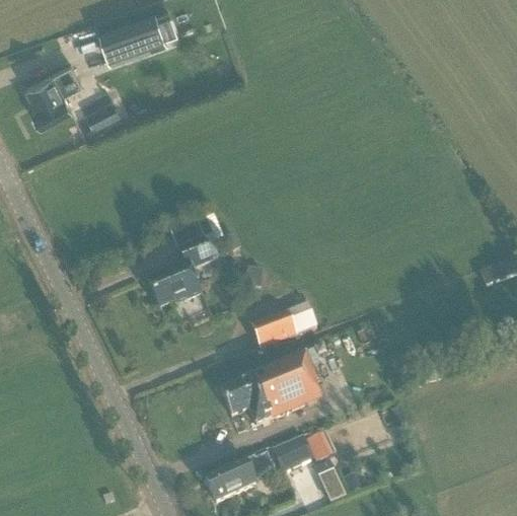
[(156,11),(100,31),(112,63),(168,44),(166,39),(159,20),(156,11)]
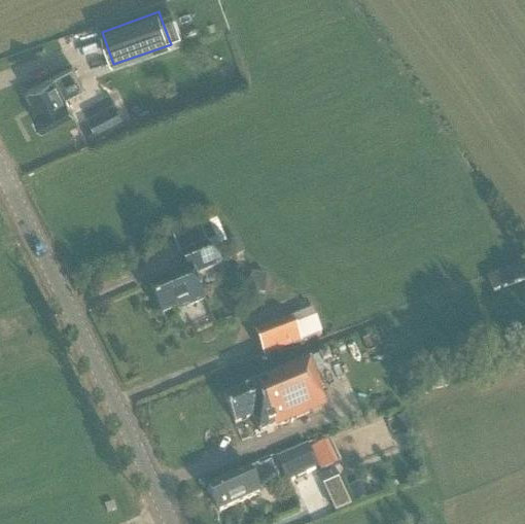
[(62,90),(74,83),(67,69),(28,90),(38,109),(33,112),(41,129),(73,112),(62,90)]
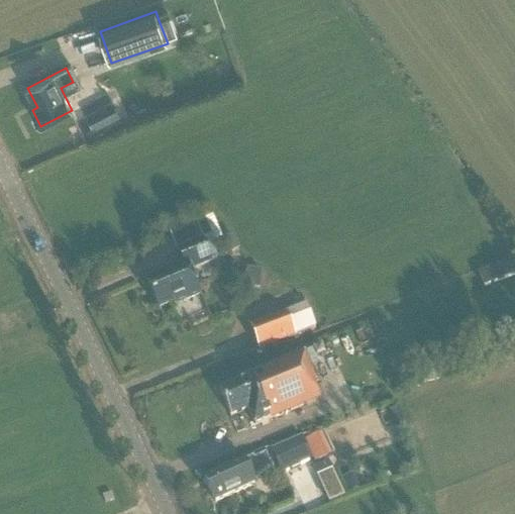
[(96,126),(114,118),(109,107),(91,116),(96,126)]
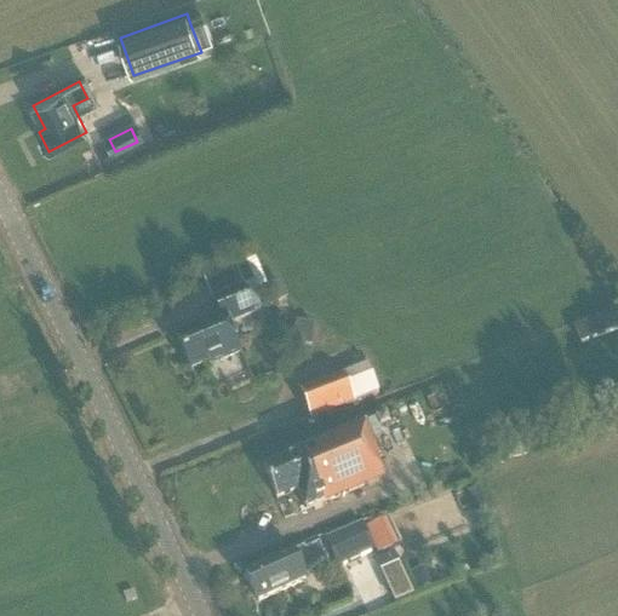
[(280,300),(273,283),(261,288),(267,305),(280,300)]
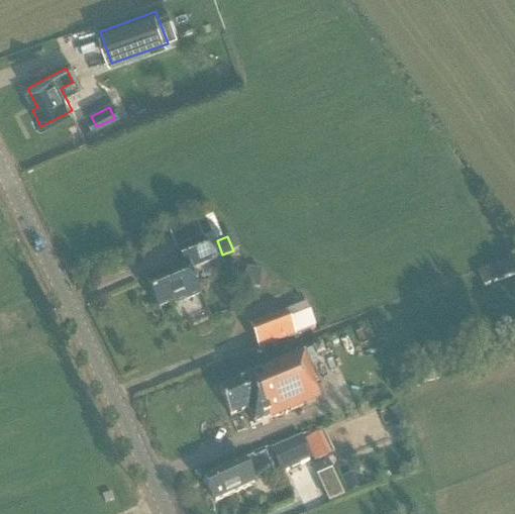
[(204,237),(178,247),(184,261),(171,267),(172,269),(148,279),(160,307),(184,297),(185,300),(202,293),(192,269),(213,260),(204,237)]
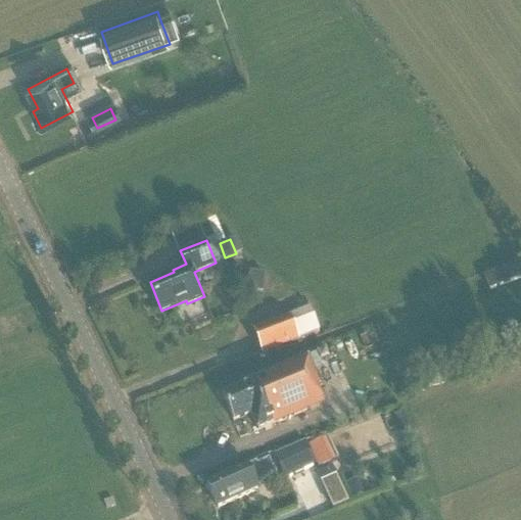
[(279,314),(296,308),(293,298),(276,304),(279,314)]
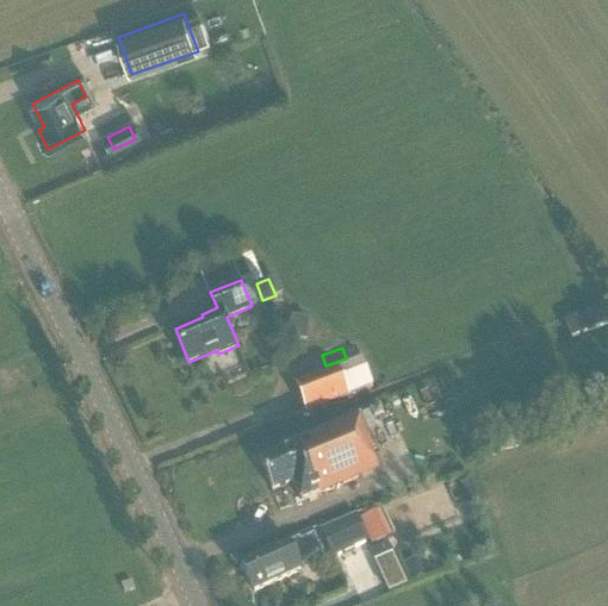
[(351,393),(340,363),(296,380),(308,410),(351,393)]
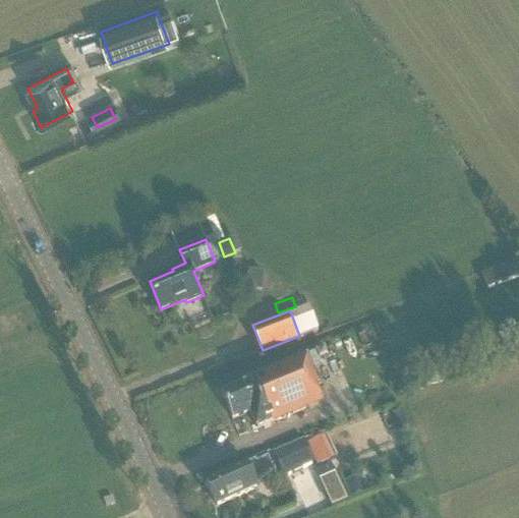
[(320,383),(308,354),(239,383),(240,385),(223,392),(233,418),(251,410),(258,427),(324,400),(316,384),(320,383)]
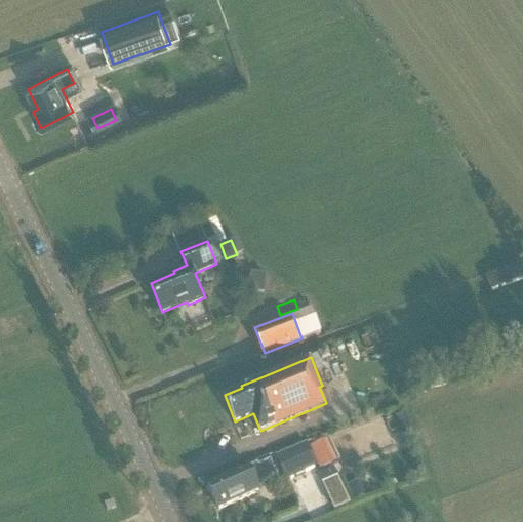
[(318,460),(327,457),(321,440),(312,443),(318,460)]
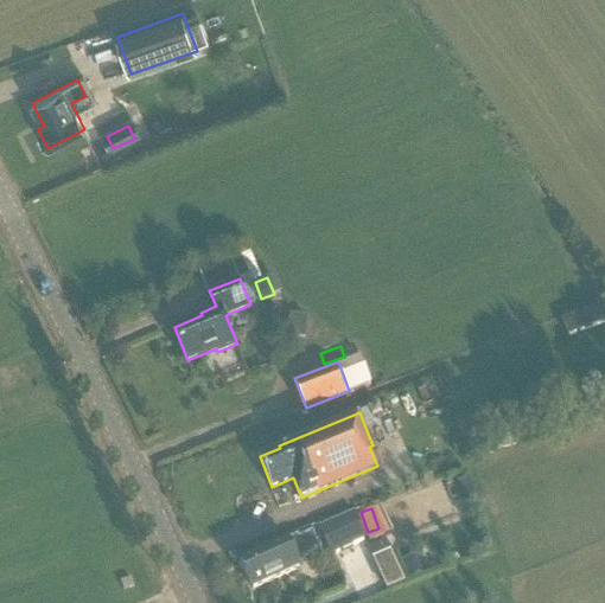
[(354,511),(320,526),(323,533),(332,553),(369,537),(360,514),(357,510),(354,511)]
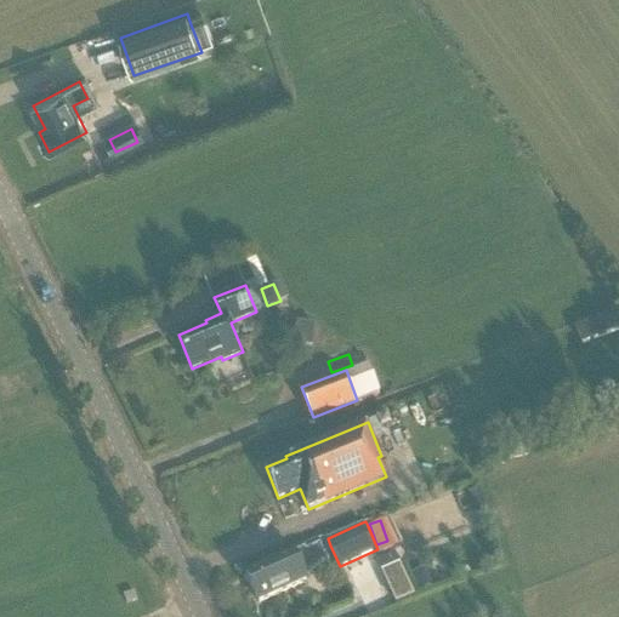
[(319,565),(330,559),(329,556),(325,548),(322,541),(319,537),(316,540),(306,543),(307,548),(305,549),(304,547),(248,573),(261,600),(261,601),(307,580),(311,576),(319,565)]
